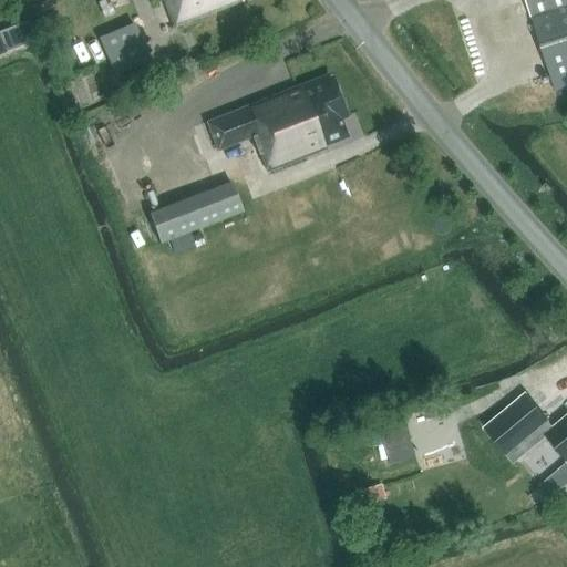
[(161,0),(172,28),(241,2),(240,0),(161,0)]
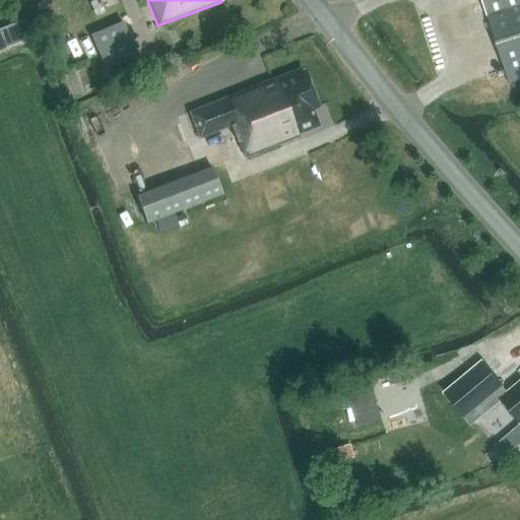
[(519,0),(482,0),(509,84),(519,80),(519,0)]
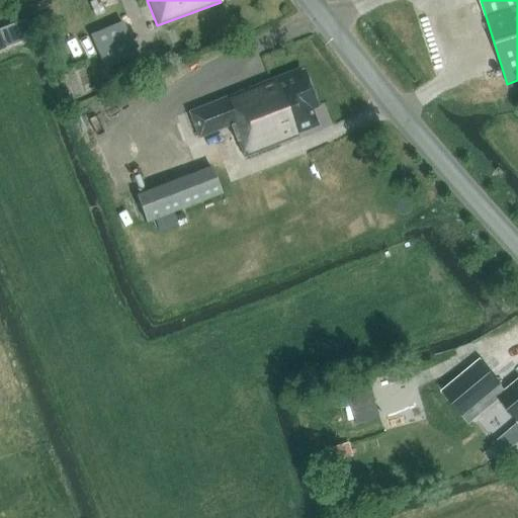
[(0,28),(0,35),(4,48),(30,37),(24,20),(0,28)]
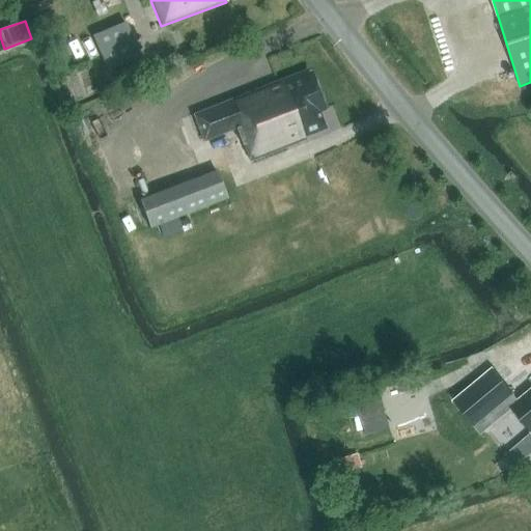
[(126,23),(92,36),(107,71),(140,56),(126,23)]
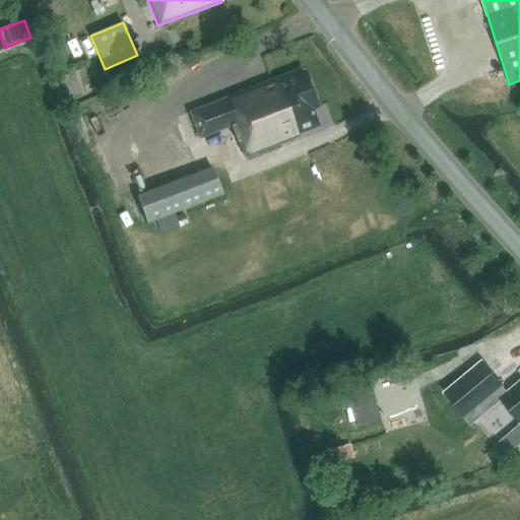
[(190,115),(199,139),(232,127),(238,143),(239,143),(245,159),(298,139),(297,136),(317,128),(310,110),(317,108),(303,71),(190,115)]
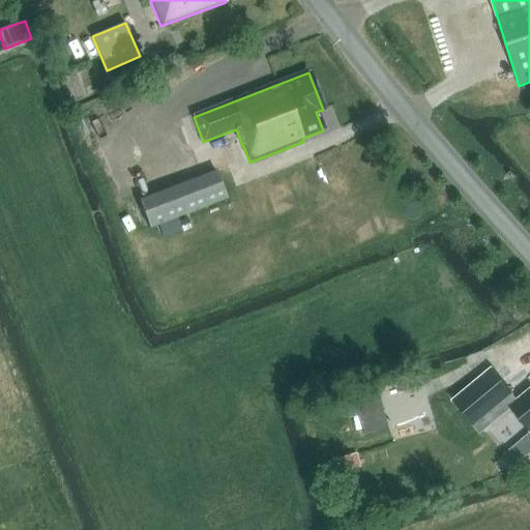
[(218,176),(141,205),(149,229),(227,199),(218,176)]
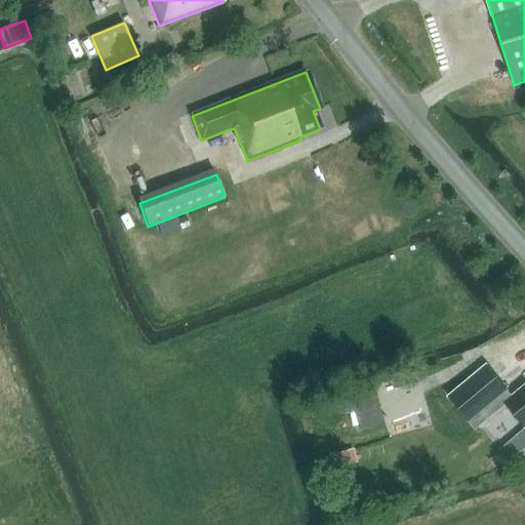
[(473,384),(450,394),(467,430),(489,418),(473,384)]
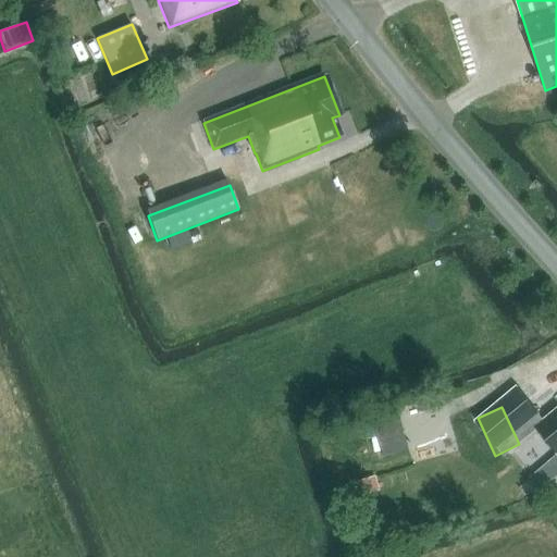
[(556,408),(535,428),(556,453),(556,408)]
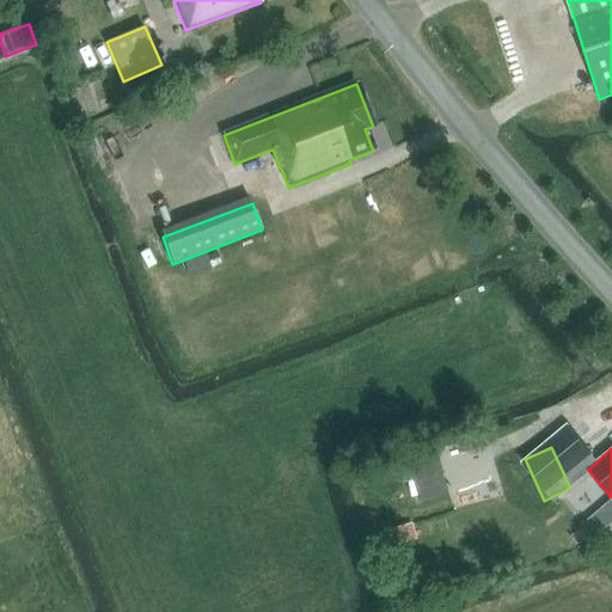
[(392,530),(397,545),(417,539),(412,524),(392,530)]
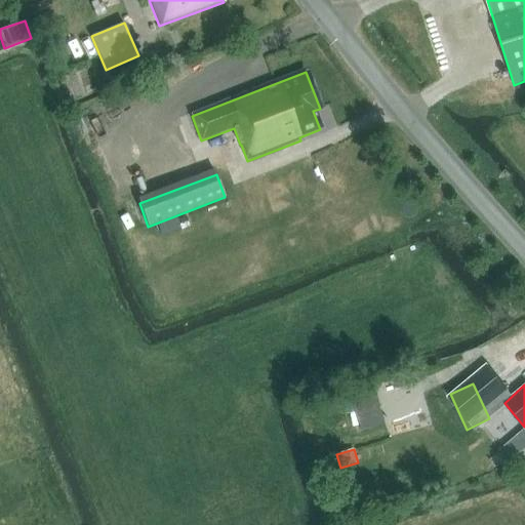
[(524,452),(516,460),(524,470),(524,452)]
